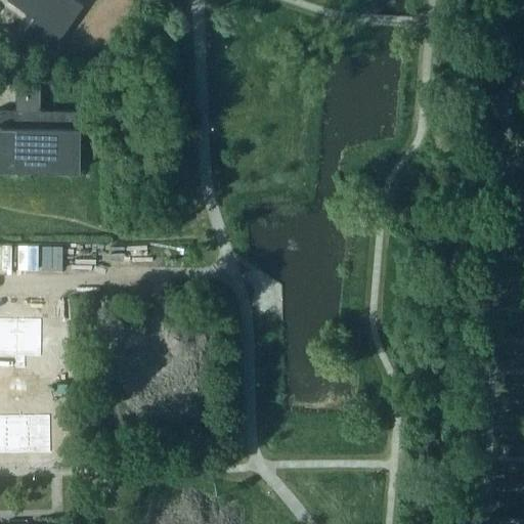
[(74,0),(7,0),(33,18),(24,31),(49,49),(81,5),(74,0)]
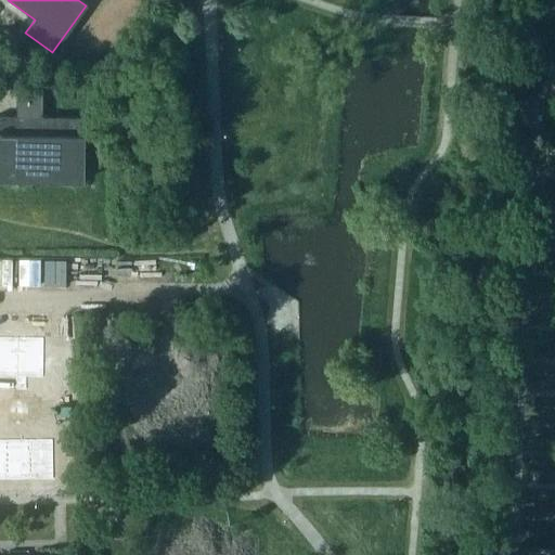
[(0,179),(82,180),(82,134),(77,134),(77,117),(61,116),(42,116),(42,90),(16,90),(16,106),(16,116),(0,115),(0,179)]
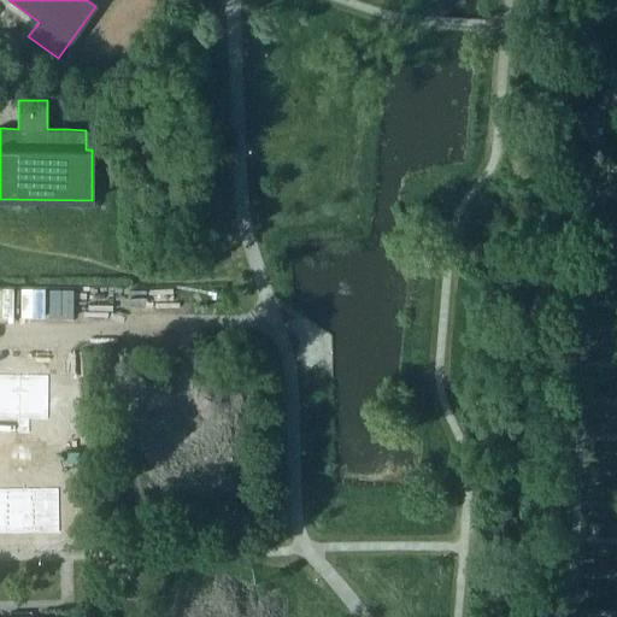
[(0,374),(0,419),(17,421),(18,421),(19,375),(0,374)]
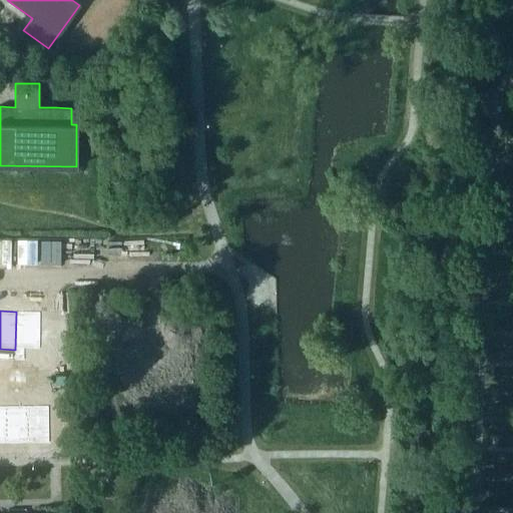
[(14,350),(14,361),(24,362),(24,350),(40,350),(40,312),(16,312),(15,350),(14,350)]
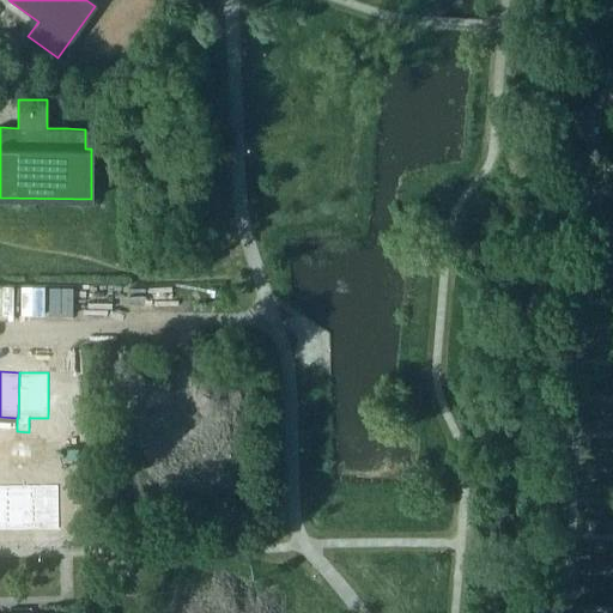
[(5,454),(5,463),(19,463),(19,454),(5,454)]
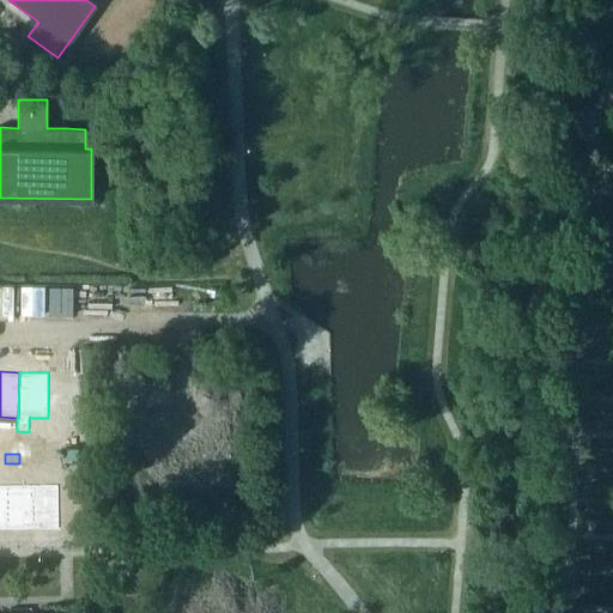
[(42,454),(42,463),(56,465),(58,454),(42,454)]
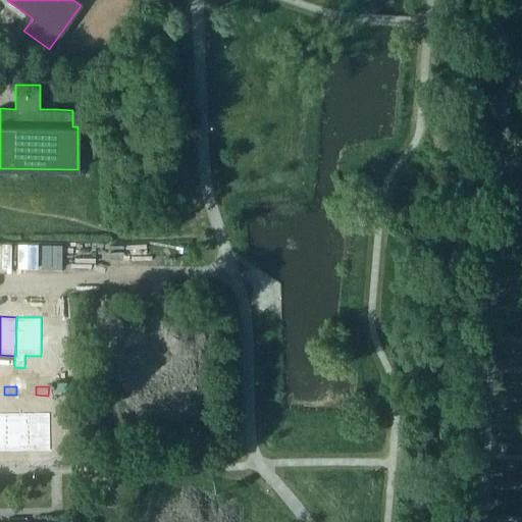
[(27,413),(5,414),(5,453),(28,452),(27,413)]
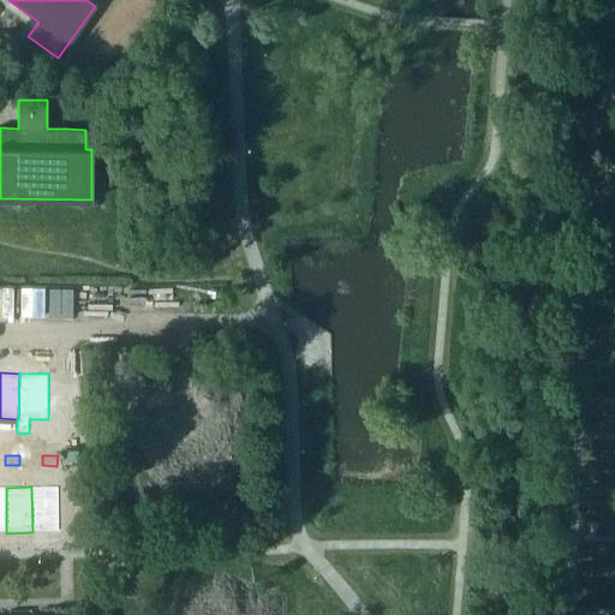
[(59,487),(31,487),(33,532),(59,532),(59,487)]
